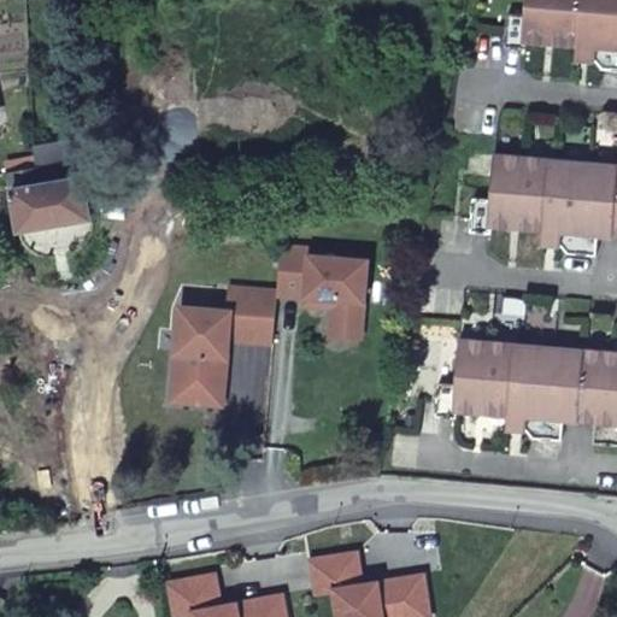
[(507,15),(506,34),(506,40),(505,46),(575,47),(574,60),(595,62),(603,69),(616,70),(616,0),(527,0),(526,17),(507,15)]
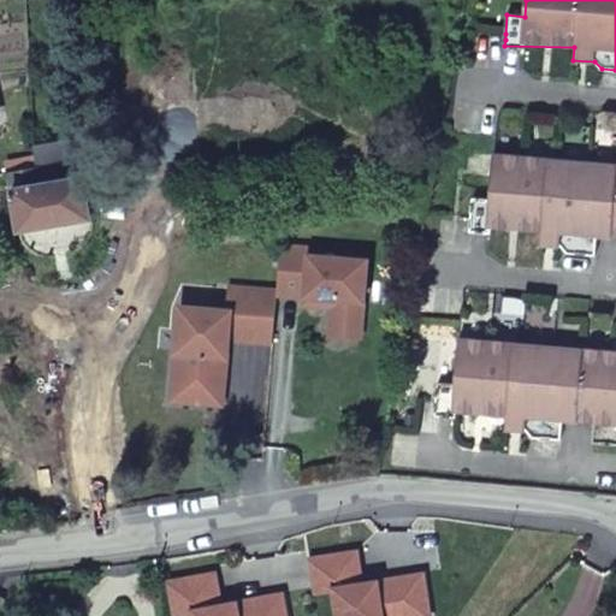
[(36,143),(37,163),(82,154),(80,135),(36,143)]
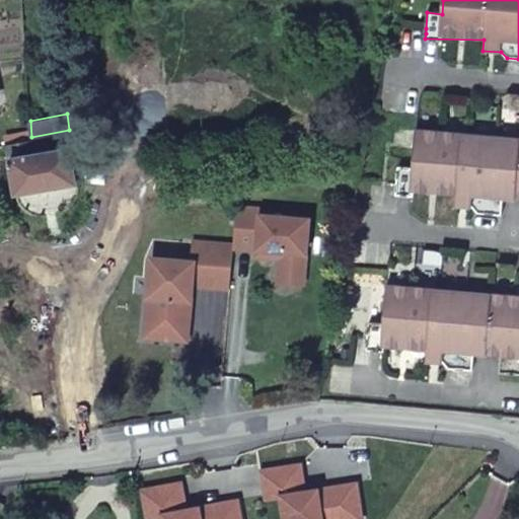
[(518,136),(417,128),(415,167),(398,166),(395,193),(414,194),(414,190),(457,193),(456,204),(473,205),(480,212),(500,213),(502,197),(518,198),(518,136)]
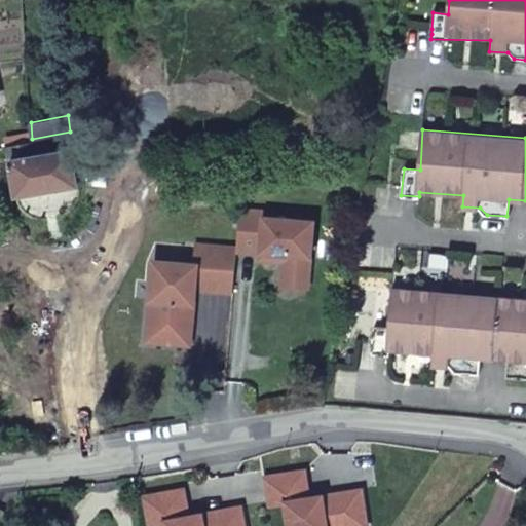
[(32,139),(10,143),(19,194),(77,184),(70,132),(32,139)]
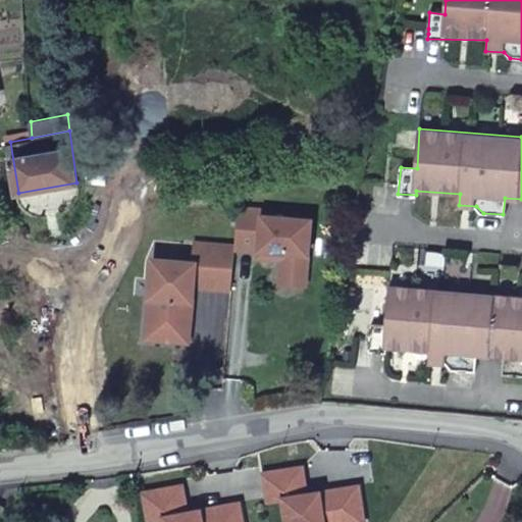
[(264,208),(240,206),(236,245),(236,247),(260,249),(260,256),(278,257),(278,251),(284,251),(283,258),(282,274),(307,277),(312,218),(264,214),(264,208)]
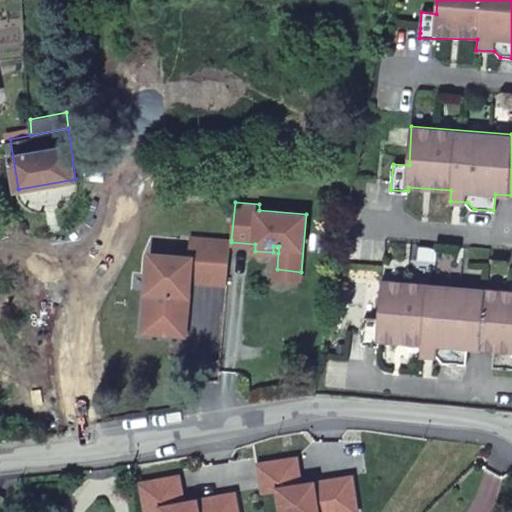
[(231,242),(231,240),(193,237),(191,257),(151,253),(146,316),(187,320),(190,279),(228,282),(231,242)]
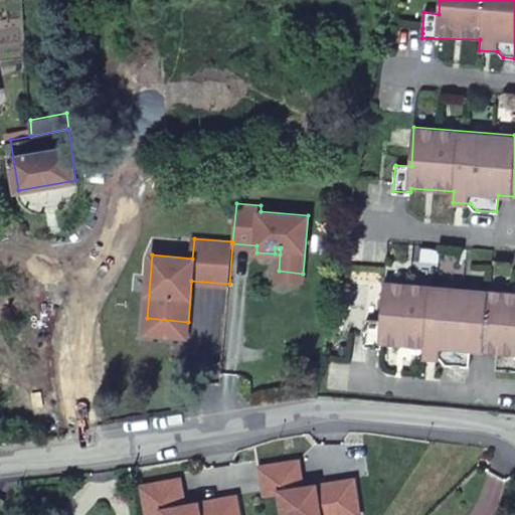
[(279,271),(278,278),(303,280),(303,274),(279,271)]
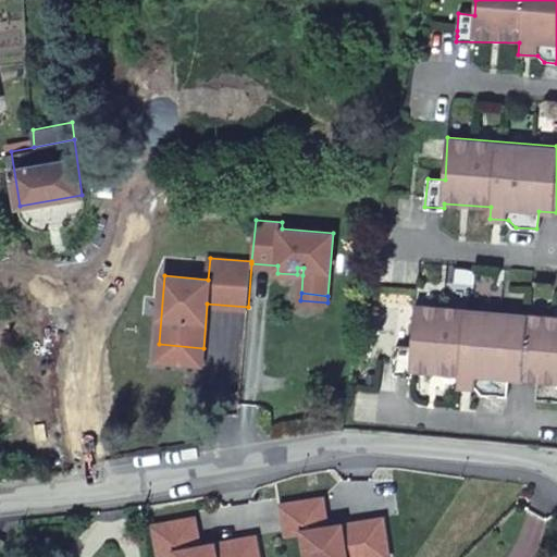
[(556,314),(416,302),(416,305),(412,346),(396,344),(394,372),(412,374),(412,370),(460,374),(459,384),(477,385),(484,393),(505,395),(506,378),(540,381),(539,397),(556,398),(556,314)]
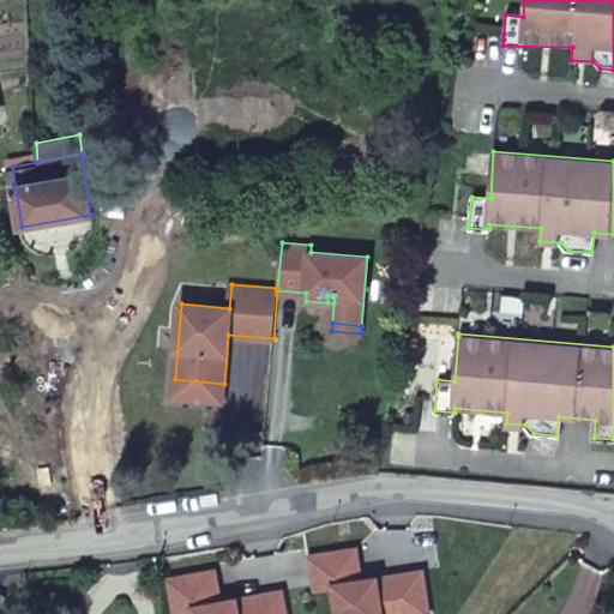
[(223,399),(224,384),(175,379),(173,396),(223,399)]
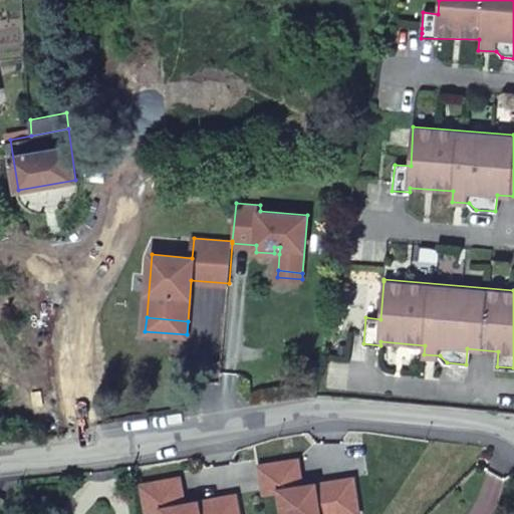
[(297,456),(258,463),(262,490),(279,487),(283,513),(336,513),(340,513),(338,502),(356,499),(353,475),(302,483),(295,484),(294,478),(301,477),(297,456)]
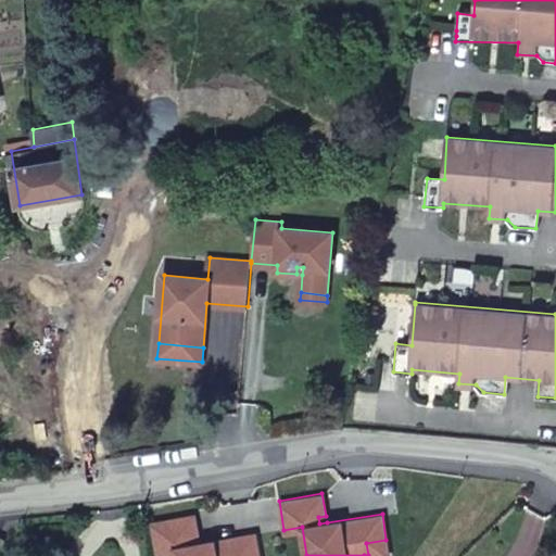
[(152,521),(158,551),(176,547),(177,555),(258,555),(255,532),(200,542),(193,543),(192,536),(199,535),(194,514),(152,521)]
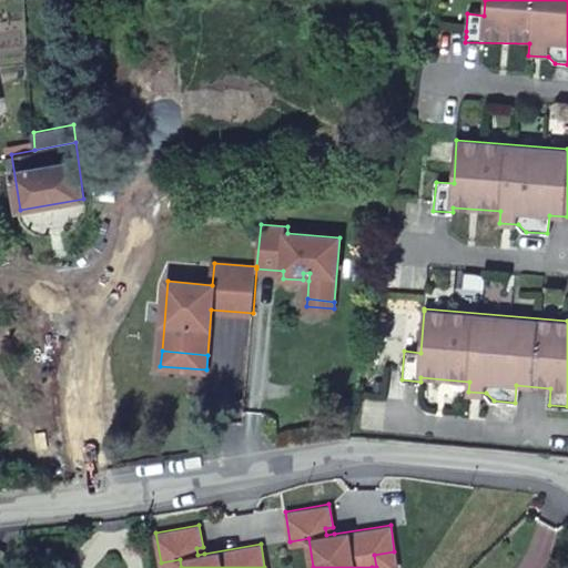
[(394,551),(374,555),(376,567),(396,565),(394,551)]
